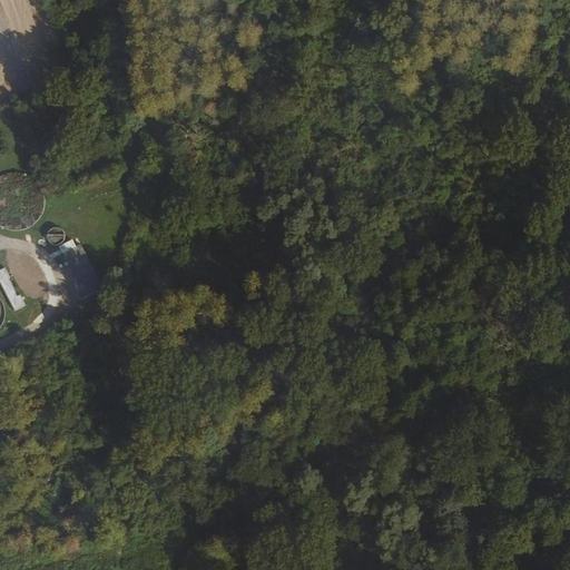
[(0,176),(0,226),(5,228),(11,231),(15,231),(21,231),(27,228),(32,226),(37,222),(39,219),(42,214),(45,207),(46,202),(45,196),(42,189),(39,185),(37,182),(32,177),(27,175),(23,173),(17,173),(11,173),(5,175),(0,176)]
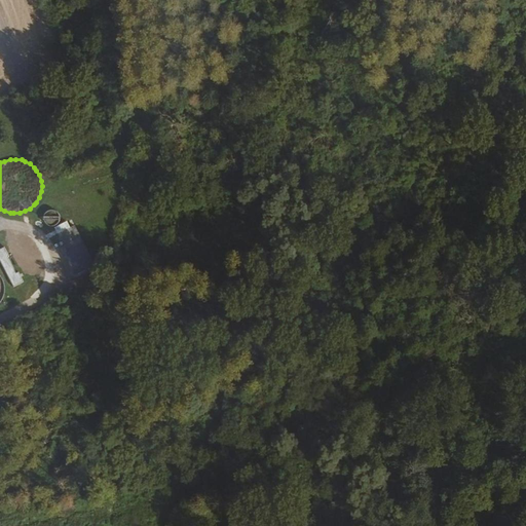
[(61,221),(61,218),(61,215),(58,212),(55,210),(52,210),(48,211),(46,213),(44,215),(44,218),(44,221),(46,223),(48,225),(52,226),(55,226),(58,224),(61,221)]
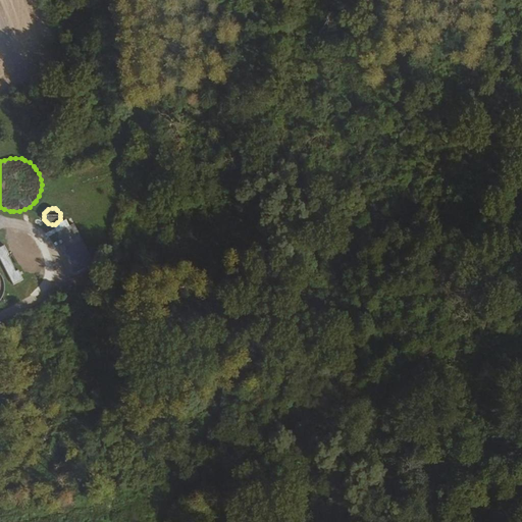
[(73,223),(58,231),(68,251),(84,243),(73,223)]
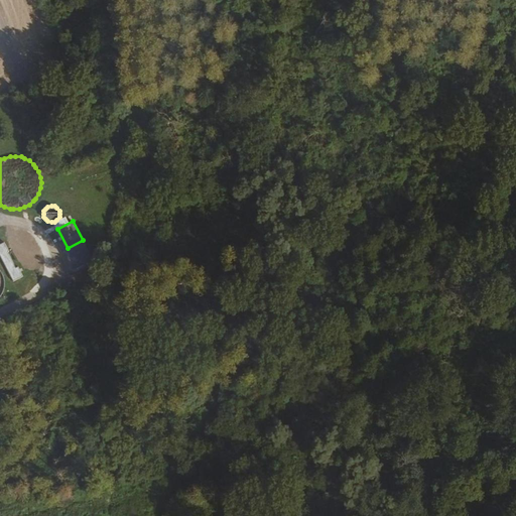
[(36,251),(37,246),(36,241),(34,237),(32,236),(28,233),(23,232),(19,233),(15,236),(12,239),(10,244),(10,246),(11,251),(13,255),(17,258),(21,259),(23,260),(26,259),(30,258),(34,255),(36,251)]
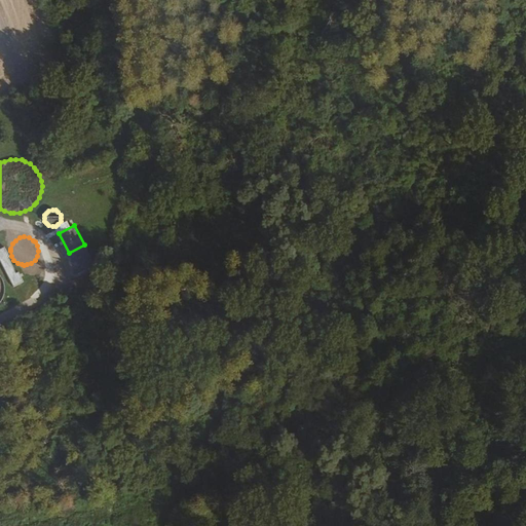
[(5,247),(0,249),(0,259),(13,287),(24,282),(19,271),(16,273),(8,257),(10,256),(5,247)]
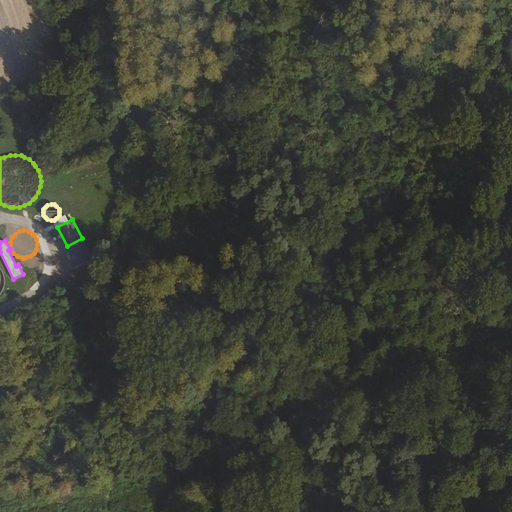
[(82,249),(74,256),(80,264),(89,256),(82,249)]
